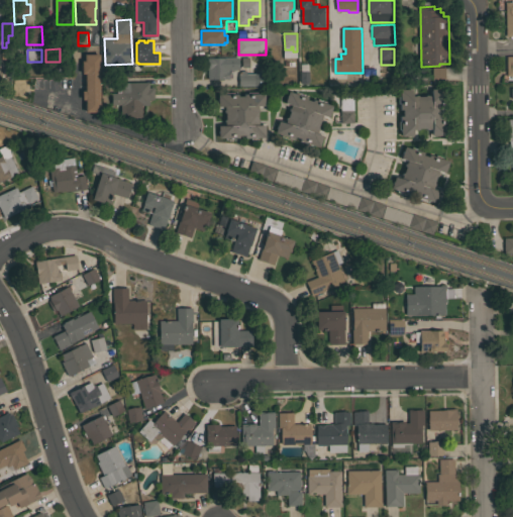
[(102,112),(88,112),(88,99),(85,99),(85,91),(88,91),(87,74),(84,74),(84,61),(87,61),(87,54),(101,54),(102,112)]
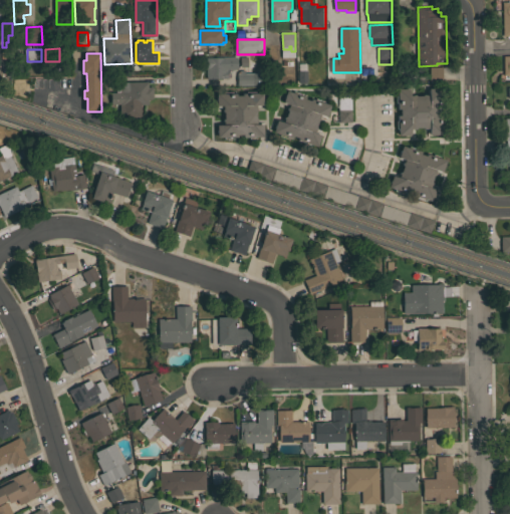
[(226,70),(229,70),(230,78),(209,78),(209,58),(226,57),(226,70)]
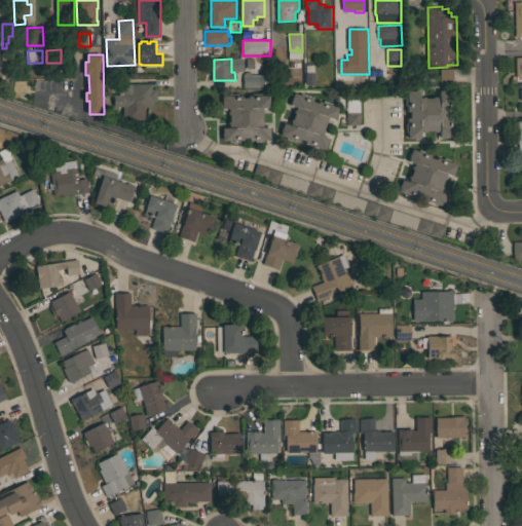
[(313,84),(313,85),(308,85),(308,83),(306,83),(306,73),(307,73),(306,65),(314,65),(315,83),(313,84)]
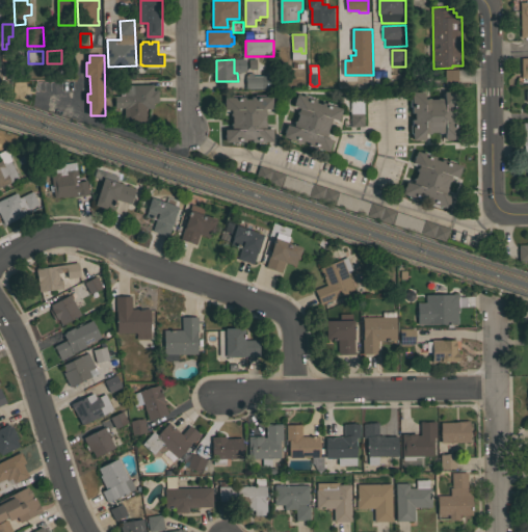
[(459,70),(460,82),(459,82),(459,85),(448,85),(448,82),(447,82),(447,70),(459,70)]
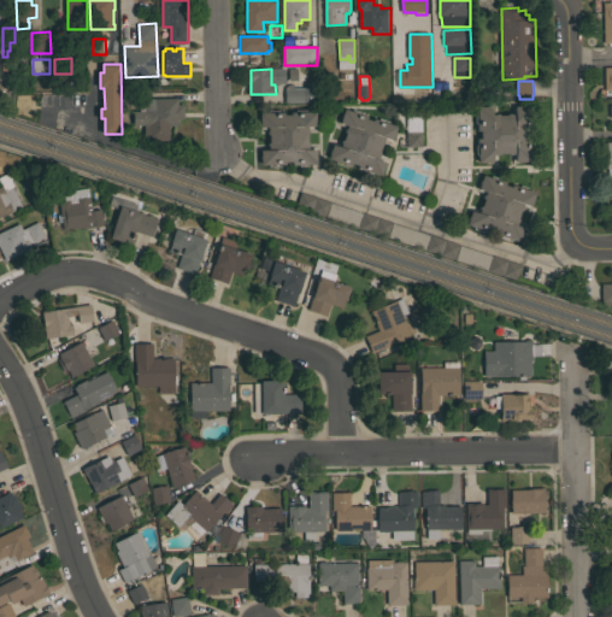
[(289,89),(289,84),(295,84),(295,89),(317,88),(317,98),(307,98),(307,104),(287,104),(287,89),(289,89)]
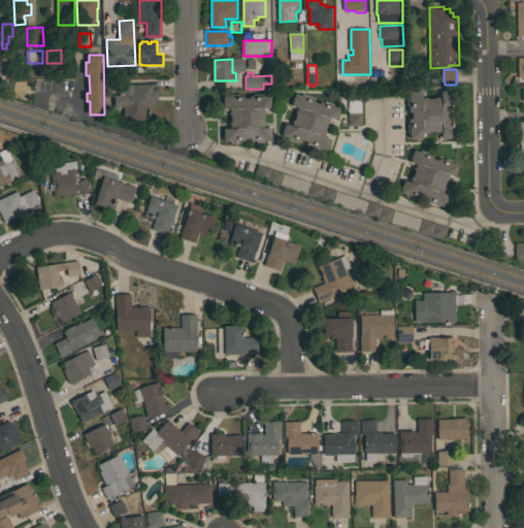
[(106,89),(106,77),(121,76),(122,89),(106,89)]
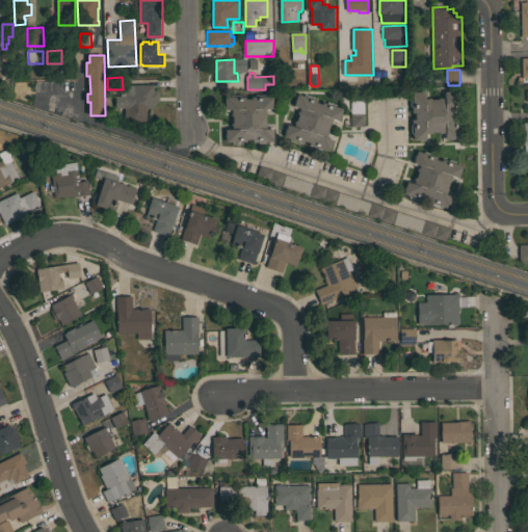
[(151,121),(129,122),(129,108),(127,108),(127,85),(156,84),(156,108),(151,108),(151,121)]
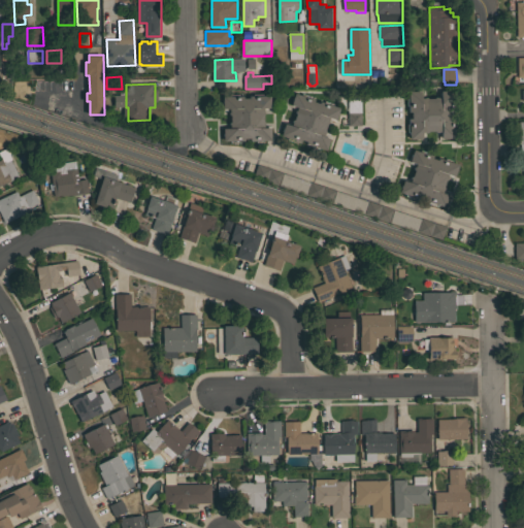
[(455,97),(457,97),(457,107),(456,107),(456,110),(453,111),(454,118),(456,118),(456,122),(458,122),(458,131),(456,131),(456,138),(444,138),(444,131),(440,131),(440,132),(437,132),(437,131),(430,131),(429,132),(427,132),(427,131),(424,131),(424,138),(412,138),(412,131),(410,131),(410,124),(411,124),(411,119),(414,119),(414,111),(411,111),(411,105),(410,105),(408,99),(411,99),(411,91),(423,91),(423,98),(427,98),(427,97),(429,97),(430,98),(436,98),(437,97),(439,97),(444,97),(443,91),(455,91),(455,97)]
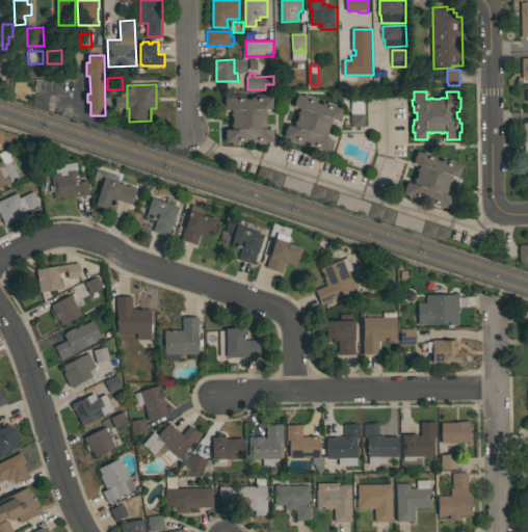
[(227,130),(233,129),(233,124),(234,123),(234,115),(233,114),(233,113),(234,112),(234,109),(227,109),(227,97),(234,97),(234,95),(243,95),(243,97),(247,97),(247,99),(254,99),(254,97),(258,97),(258,95),(267,95),(267,96),(274,96),(274,108),(267,108),(267,112),(268,112),(268,114),(267,115),(267,122),(269,123),(269,125),(268,125),(268,129),(274,129),(275,140),(268,141),(268,143),(260,143),(260,141),(255,141),(255,139),(248,139),(248,141),(241,141),(241,143),(235,143),(234,141),(228,141),(227,130)]
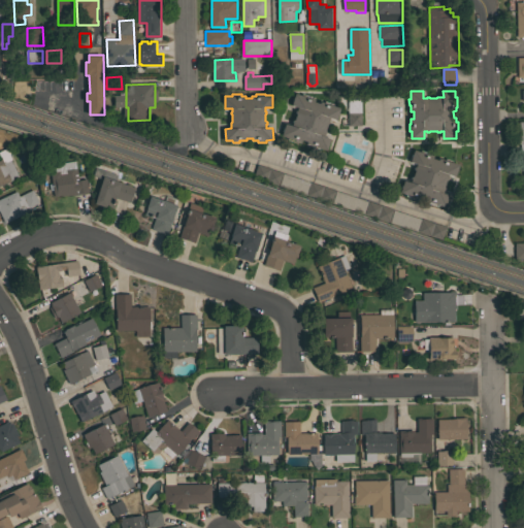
[(296,94),(303,96),(303,94),(313,97),(312,99),(316,100),(315,102),(321,104),(322,102),(325,103),(326,101),(334,104),(334,106),(341,108),(337,121),(330,119),(329,122),(330,122),(330,124),(328,124),(326,130),(327,132),(326,133),(325,137),(331,139),(327,151),(320,149),(320,151),(314,147),(314,146),(307,144),(308,142),(302,140),(302,142),(296,140),(296,142),(289,140),(289,138),(282,136),(286,124),(291,126),(293,121),(295,120),(297,113),(296,112),(296,110),(297,111),(298,107),(292,105),(296,94)]
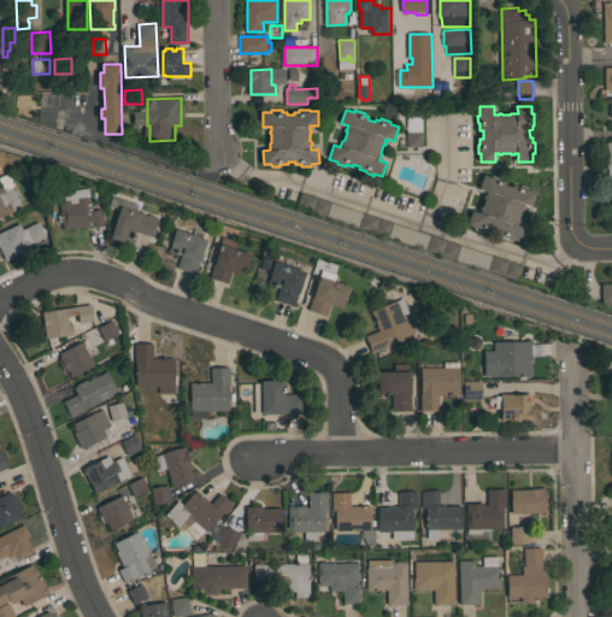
[(424,131),(424,146),(410,146),(410,131),(424,131)]
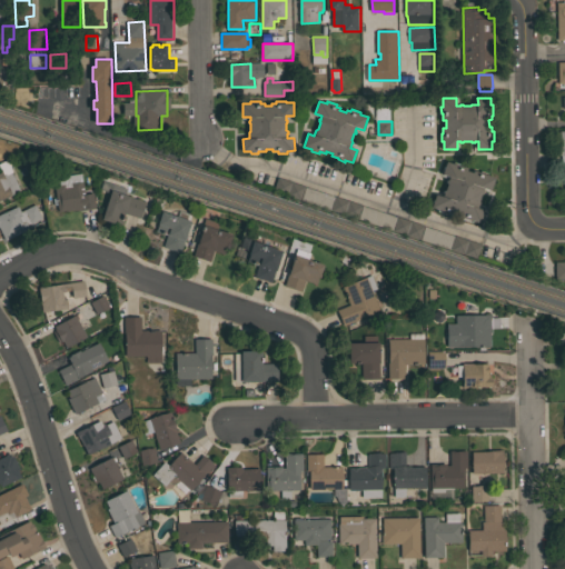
[(0,172),(5,171),(0,163),(9,159),(23,190),(0,200),(0,172)]
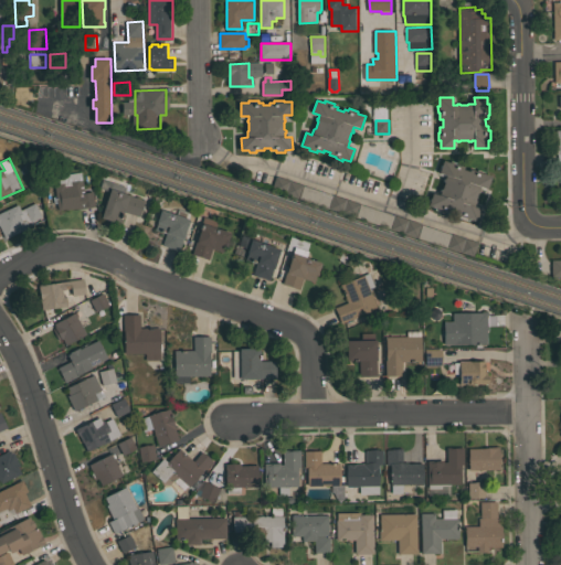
[(488,190),(480,188),(479,191),(480,191),(479,193),(478,193),(476,200),(477,202),(476,204),(476,203),(475,208),(482,210),(477,222),(469,220),(469,222),(459,219),(461,216),(456,215),(457,213),(451,211),(450,213),(445,212),(445,213),(435,211),(436,209),(429,206),(433,193),(441,196),(442,192),(441,192),(441,190),(443,190),(445,182),(444,181),(444,179),(445,179),(446,176),(440,173),(444,160),(451,163),(452,161),(459,163),(458,166),(465,168),(464,170),(470,172),(472,170),(478,172),(478,170),(485,172),(485,174),(491,177),(488,190)]
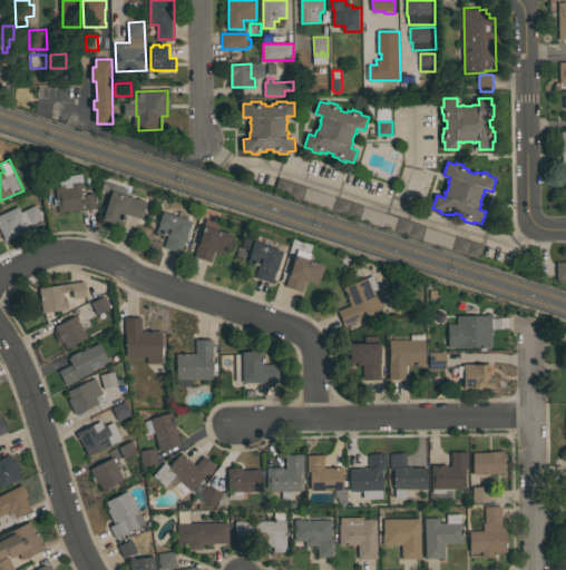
[(95,195),(97,209),(84,212),(83,209),(78,210),(60,214),(55,179),(79,175),(83,196),(95,195)]
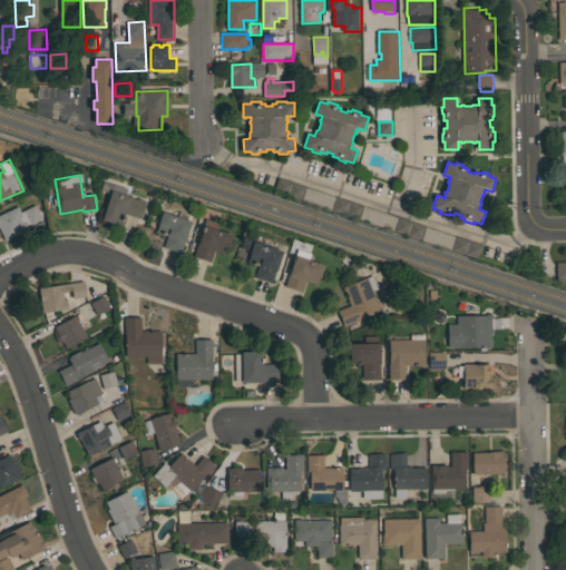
[(306,187),(302,202),(275,193),(280,179),(306,187)]
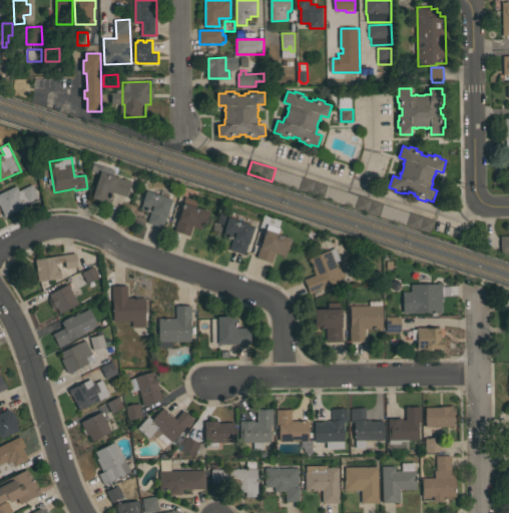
[(115,177),(132,182),(127,197),(113,193),(110,203),(104,201),(103,202),(92,198),(100,174),(91,171),(94,163),(117,171),(115,177)]
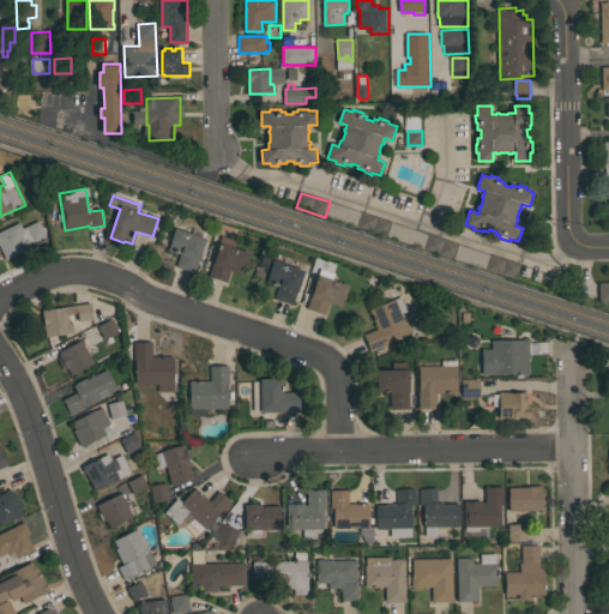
[(362,214),(357,227),(326,216),(331,203),(362,214)]
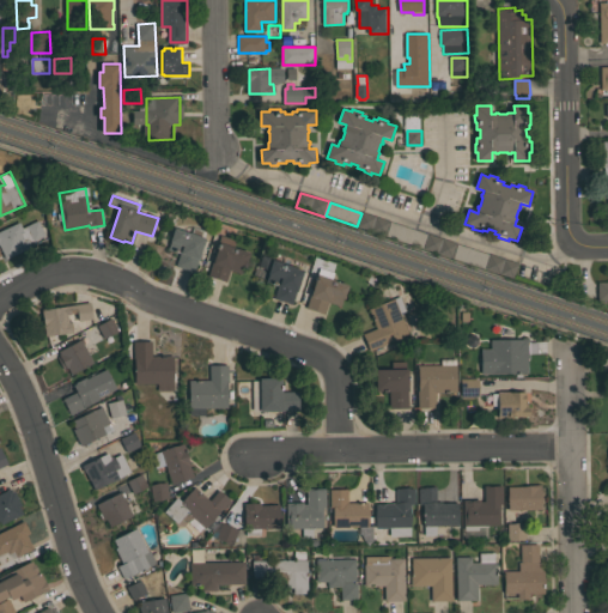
[(387,236),(358,226),(362,213),(391,223),(387,236)]
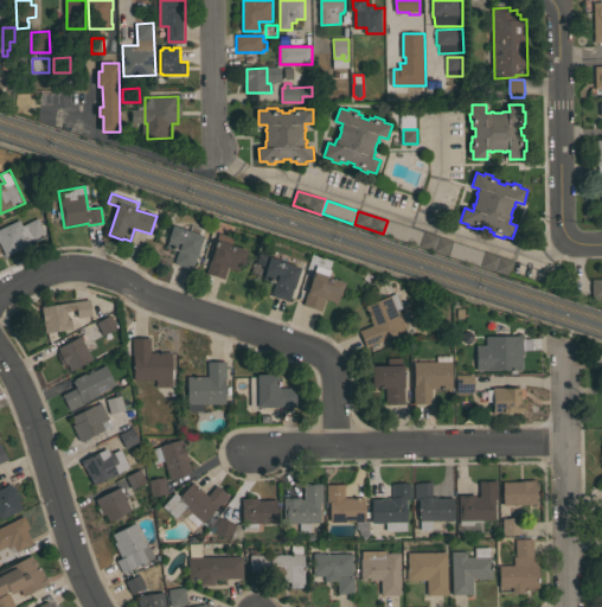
[(0,229),(21,219),(24,225),(40,218),(47,232),(38,237),(39,240),(33,242),(34,243),(13,253),(14,255),(8,257),(1,241),(0,241),(0,229)]
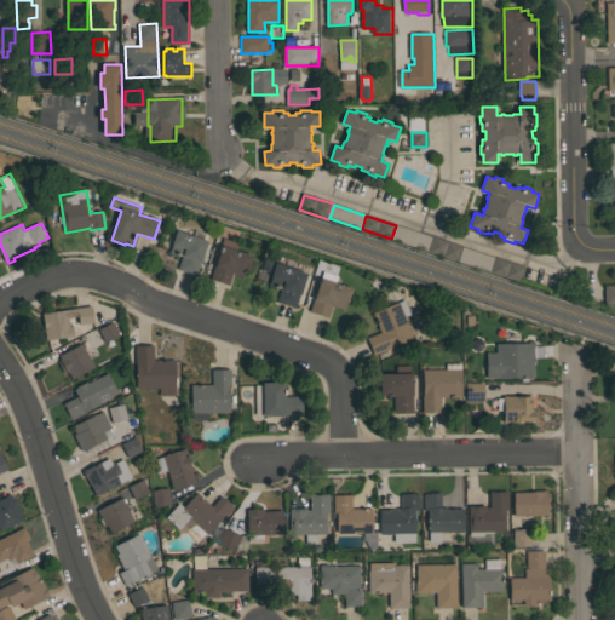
[(180,269),(185,256),(173,252),(176,244),(174,244),(179,230),(196,236),(199,230),(211,235),(210,241),(203,262),(203,263),(199,275),(180,269)]
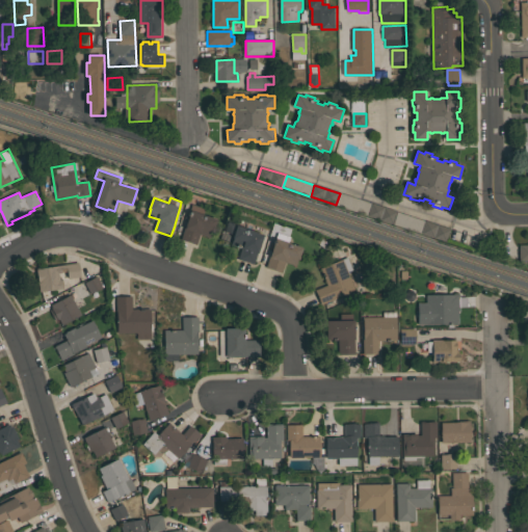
[(183,239),(192,212),(191,212),(194,204),(208,209),(206,214),(219,218),(213,237),(203,234),(199,244),(183,239)]
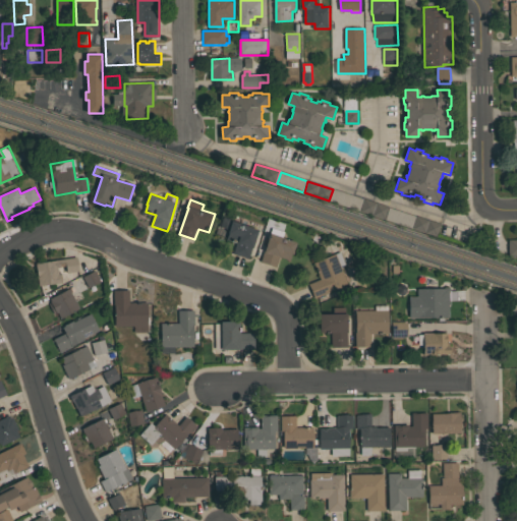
[(386,220),(361,212),(365,199),(390,208),(386,220)]
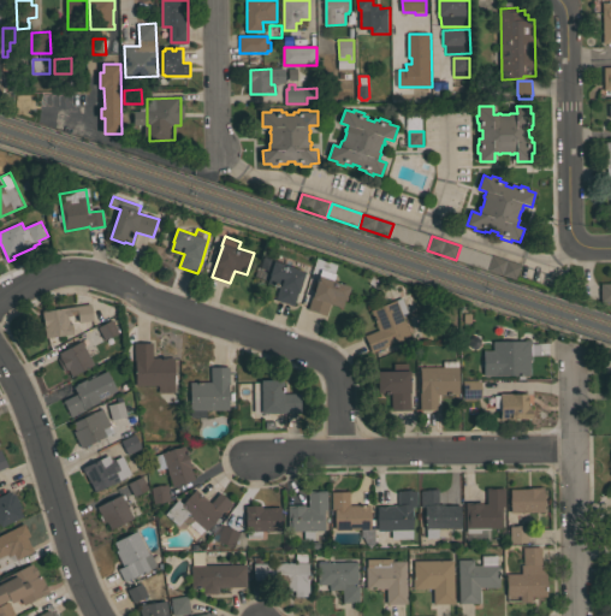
[(456,260),(461,246),(493,256),(488,271),(456,260)]
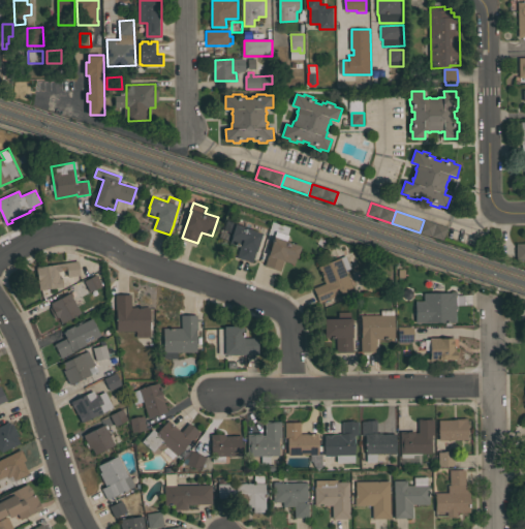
[(229,220),(238,222),(238,224),(265,232),(254,262),(239,257),(242,246),(233,243),(235,237),(234,236),(235,232),(225,230),(229,220)]
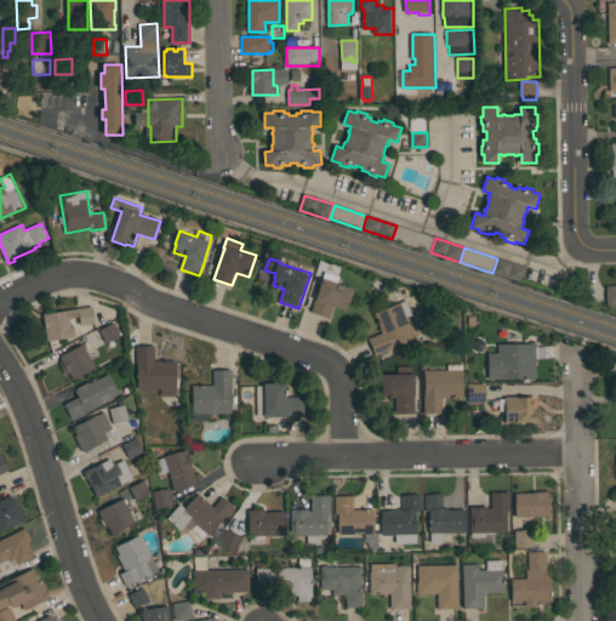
[(522,283),(492,273),(497,258),(526,268),(522,283)]
